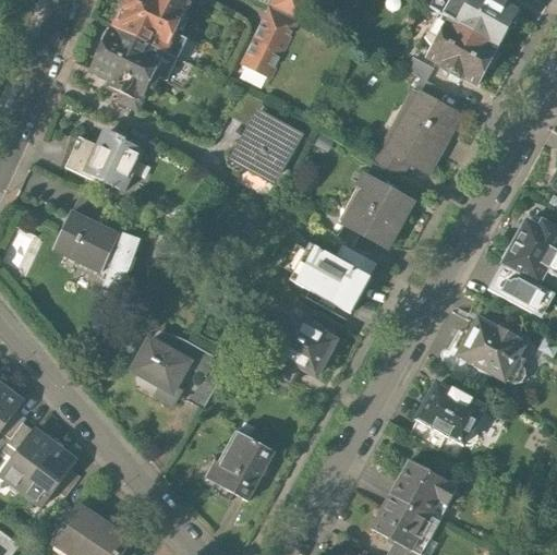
[(122,0),(118,9),(120,11),(112,26),(177,59),(186,39),(173,33),(189,3),(181,0),(122,0)]
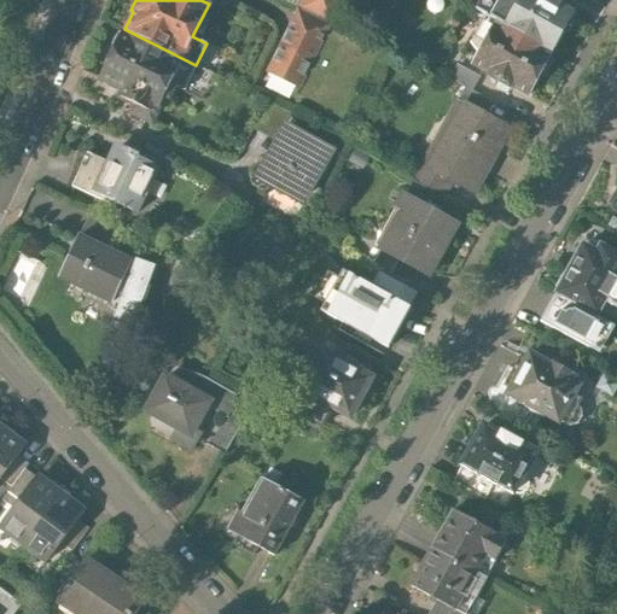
[(284,0),(297,6),(330,23),(341,0),(284,0)]
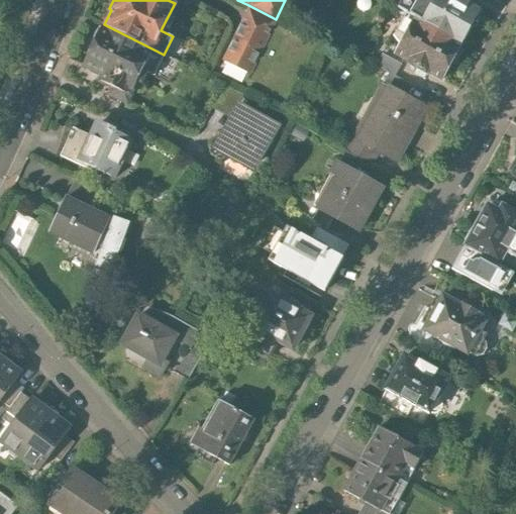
[(432,0),(430,3),(424,0),(406,0),(402,8),(414,15),(461,42),(480,9),(469,3),(471,0),(432,0)]
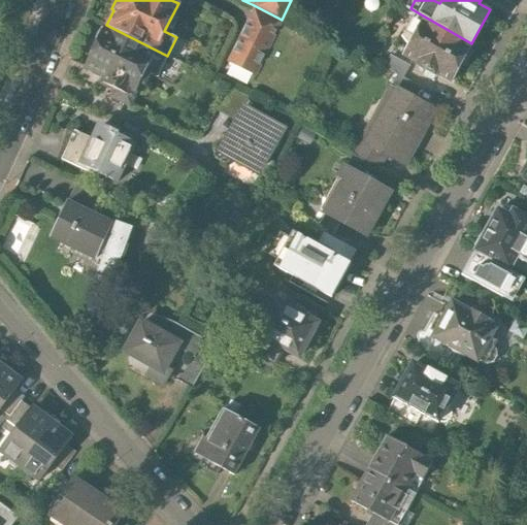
[(255,74),(282,20),(254,5),(227,60),(255,74)]
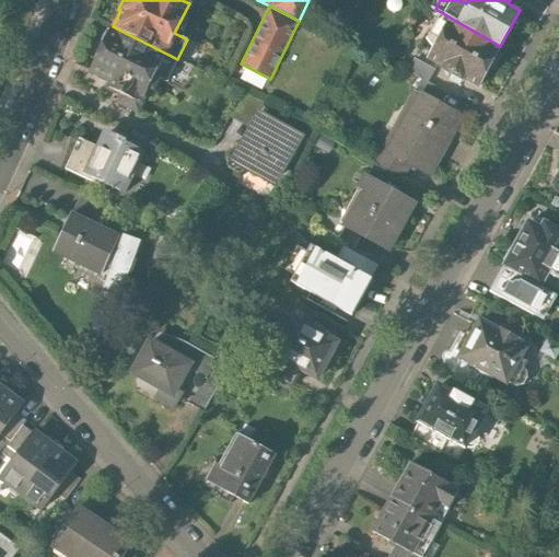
[(477,84),(500,46),(449,16),(427,56),(442,65),(439,69),(461,81),(463,77),(477,84)]
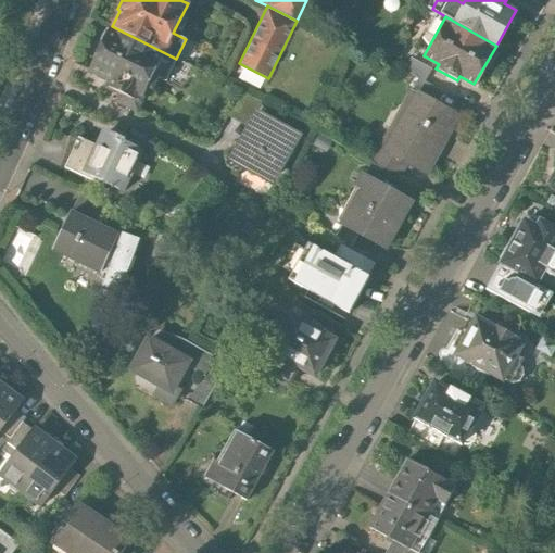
[(166,79),(176,59),(112,26),(90,70),(121,85),(113,99),(138,111),(149,89),(153,91),(161,76),(166,79)]
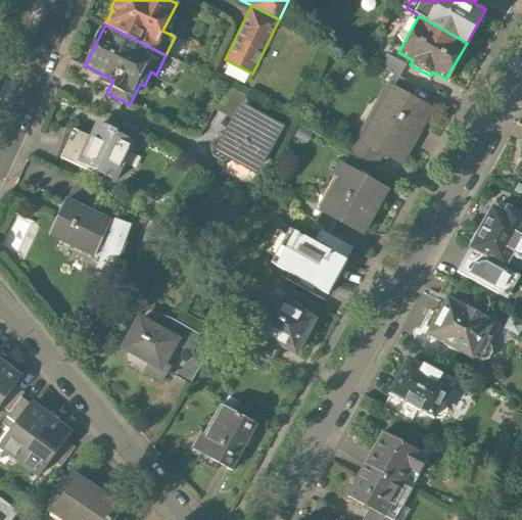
[(408,63),(388,53),(382,64),(396,72),(389,84),(414,96),(420,85),(401,75),(408,63)]
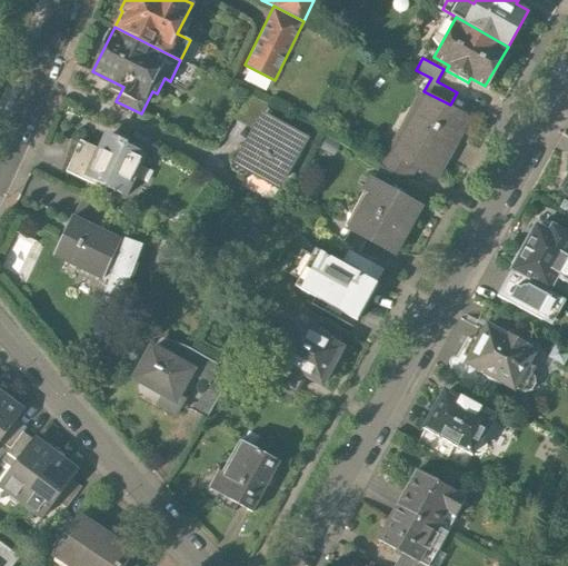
[(471,117),(450,105),(424,91),(421,89),(381,162),(410,179),(417,166),(438,178),(471,117)]
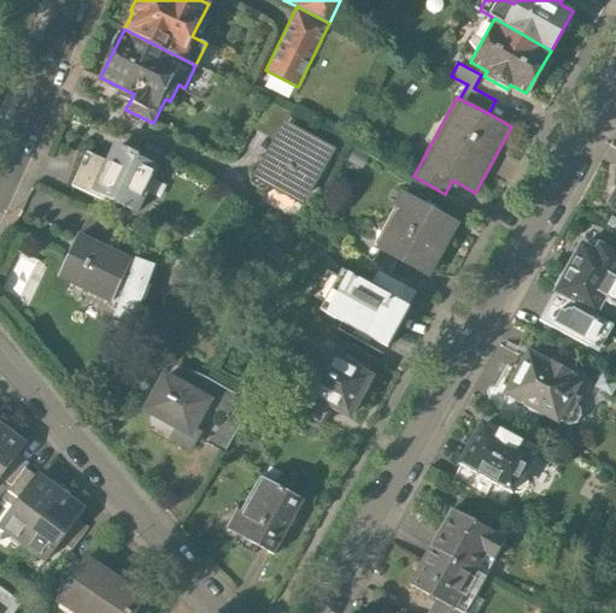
[(250,127),(269,139),(280,121),(285,123),(291,113),(265,99),(250,127)]
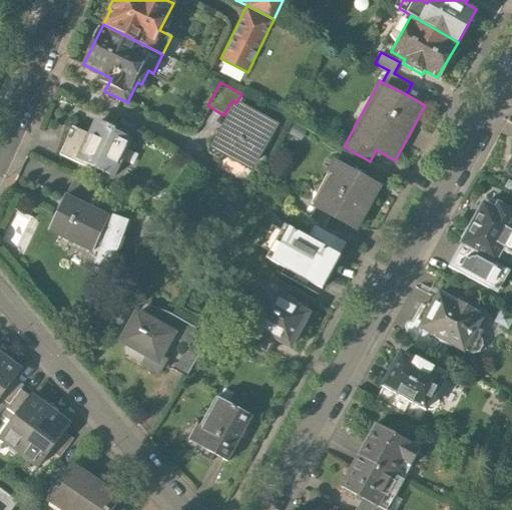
[(223,115),(206,144),(248,168),(274,124),(236,102),(232,100),(223,115)]
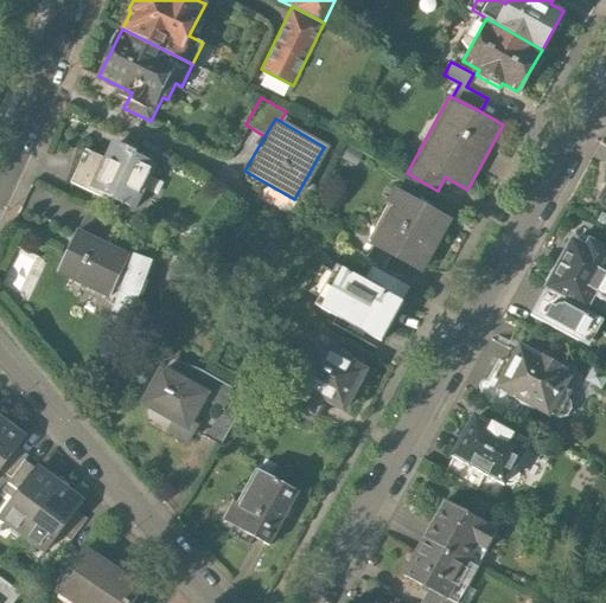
[(100,170),(94,183),(138,203),(155,165),(132,153),(134,148),(116,140),(102,171),(100,170)]
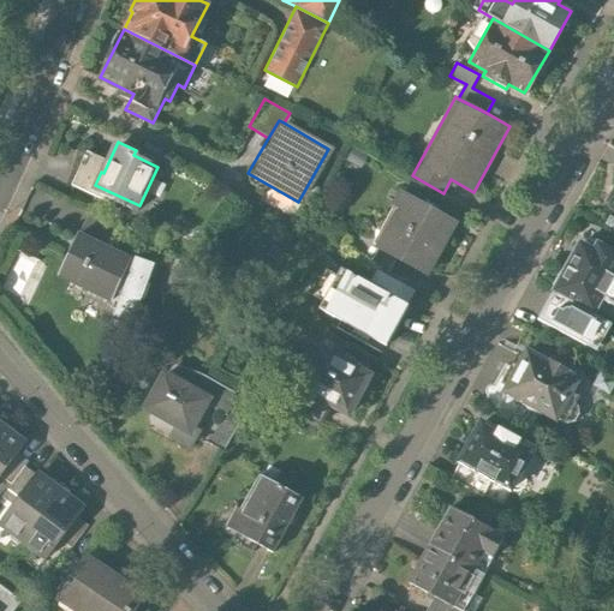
[(457,221),(400,189),(392,203),(397,205),(375,244),(381,247),(405,262),(427,274),(457,221)]
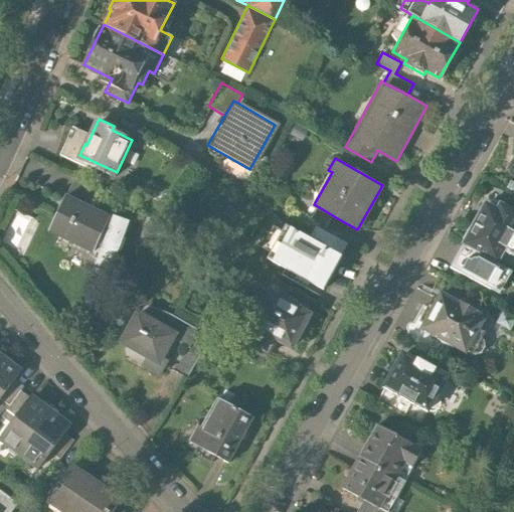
[(107,214),(63,194),(47,228),(90,249),(107,214)]
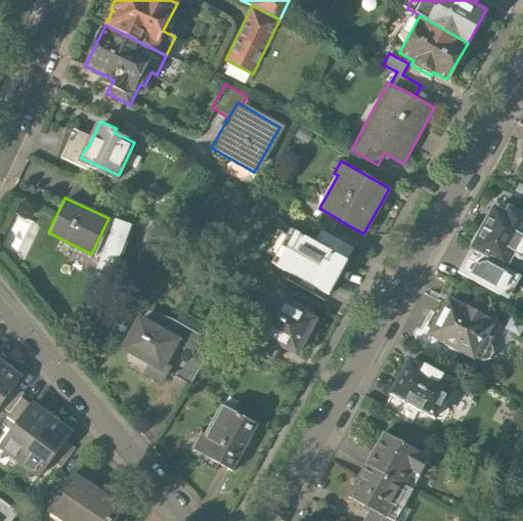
[(470,246),(472,248),(507,267),(522,237),(522,212),(509,205),(506,211),(492,205),(470,246)]
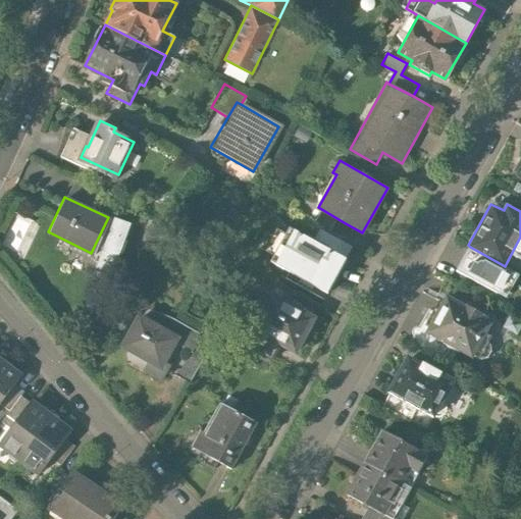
[(323,210),(317,222),(337,234),(344,222),(323,210)]
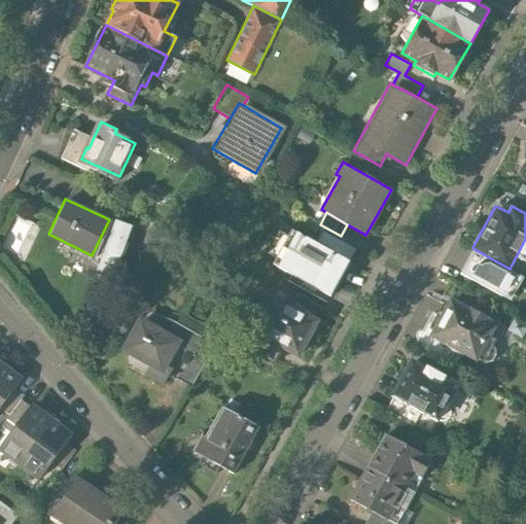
[(310,284),(329,294),(350,258),(311,238),(291,274),(310,284)]
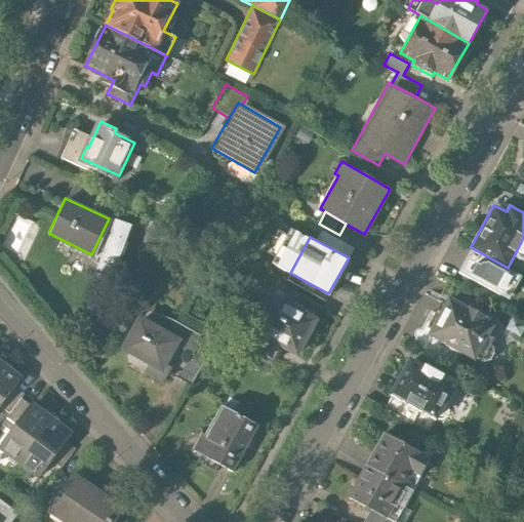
[(473,248),(459,271),(510,299),(523,276),(508,268),(473,248)]
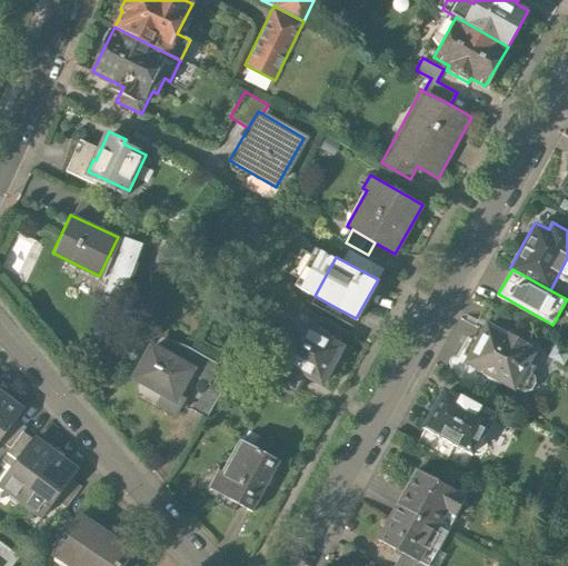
[(328,319),(349,331),(356,318),(335,307),(328,319)]
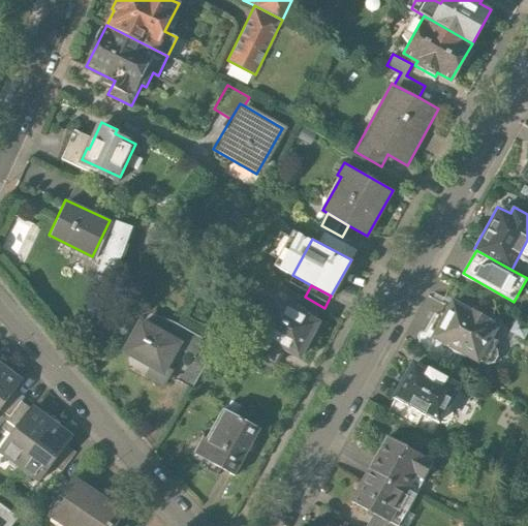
[(285,350),(300,358),(319,322),(274,297),(253,332),(258,335),(285,350)]
